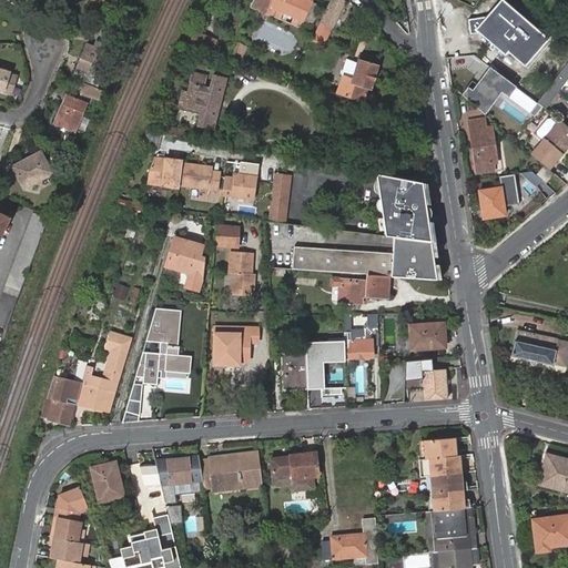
[(273,8),(271,7),(255,0),(253,0),(251,6),(269,13),(267,14),(270,14),(273,8)]
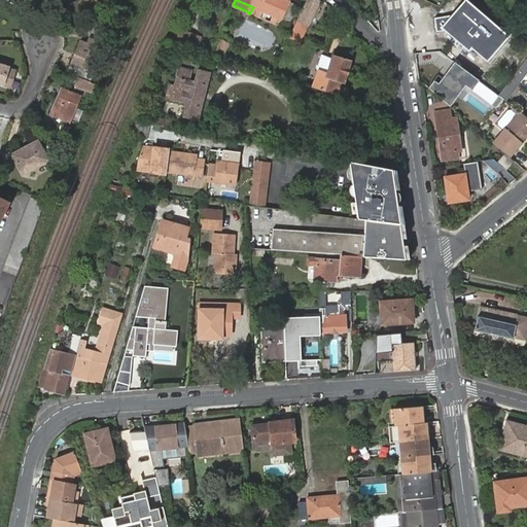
[(290,2),(284,0),(253,0),(251,6),(253,7),(273,15),(282,20),(290,2)]
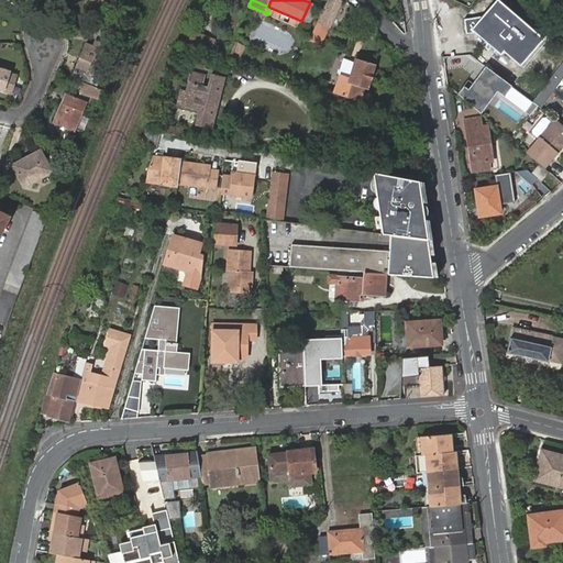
[(342,1),(339,0),(328,0),(308,41),(319,46),(342,1)]
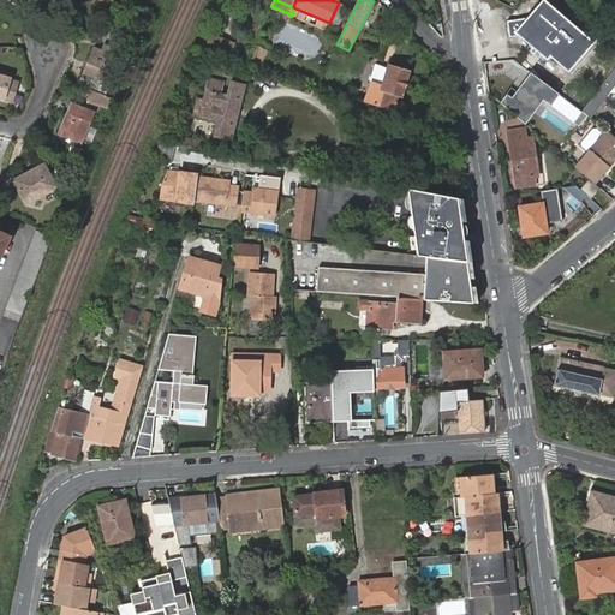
[(544,0),(542,0),(515,31),(547,59),(549,55),(568,71),(593,42),(544,0)]
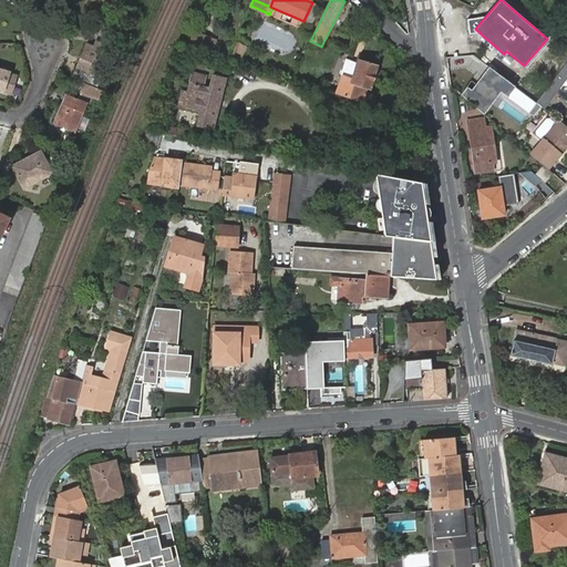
[(322,8),(312,2),(303,21),(300,29),(310,33),(322,8)]
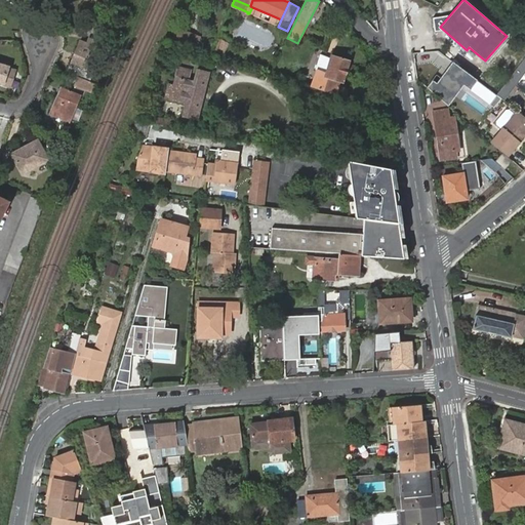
[(263,12),(252,7),(249,13),(260,18),(263,12)]
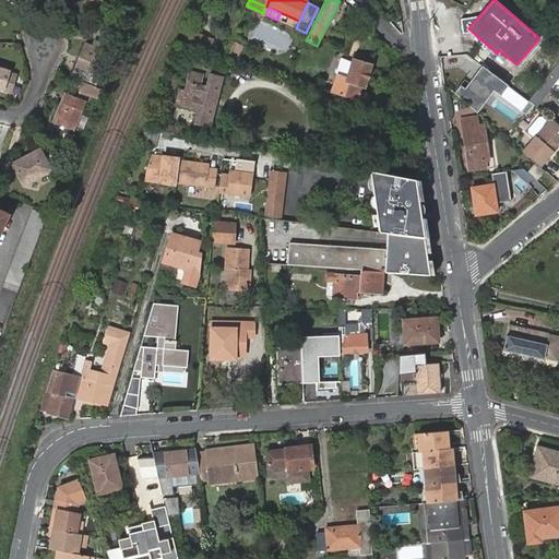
[(296,28),(286,24),(265,14),(263,14),(296,28)]
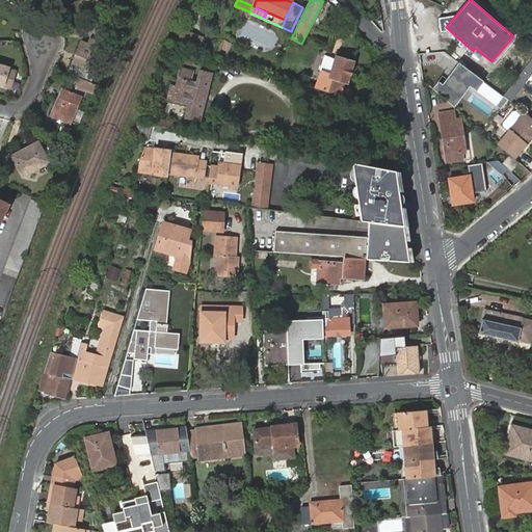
[(285,20),(275,16),(272,23),(282,27),(285,20)]
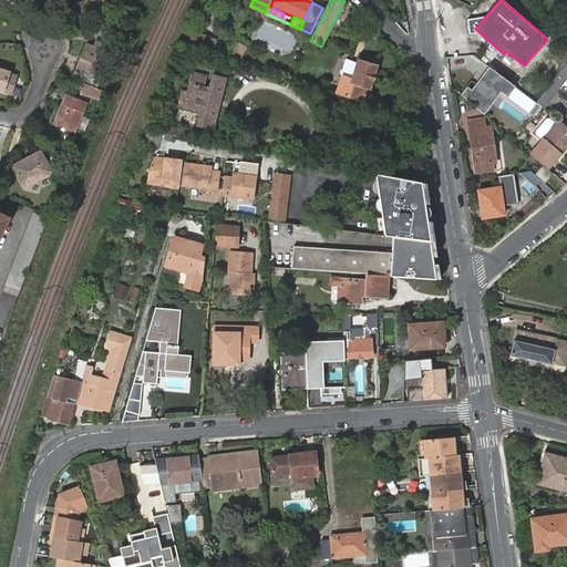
[(129,35),(122,31),(119,38),(125,41),(129,35)]
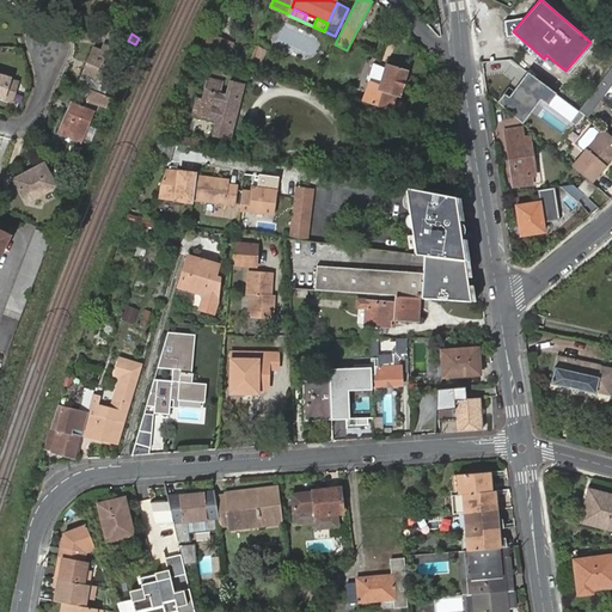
[(102,50),(93,47),(79,84),(102,92),(120,50),(104,44),(102,50)]
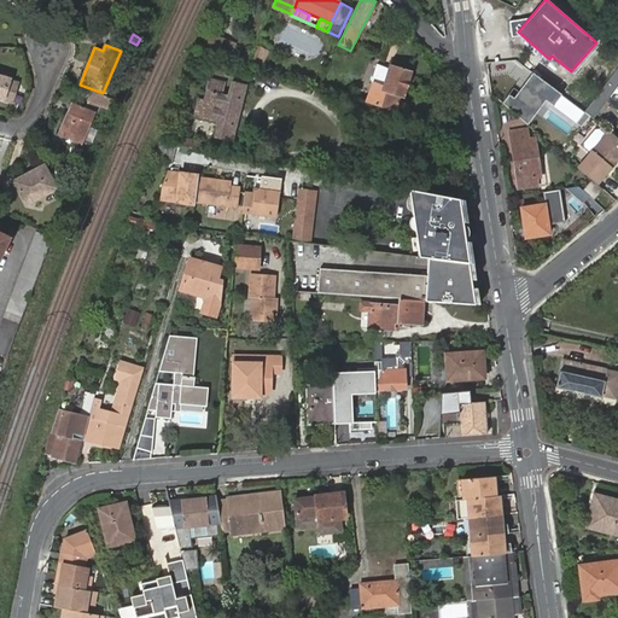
[(251,64),(261,69),(269,52),(258,46),(251,64)]
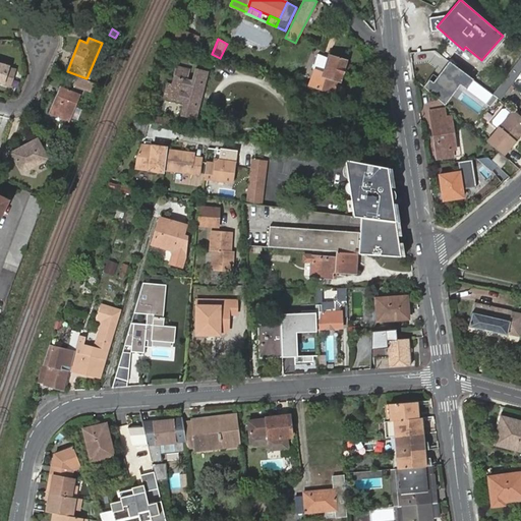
[(338,79),(344,59),(330,55),(324,72),(317,70),(319,67),(315,66),(314,69),(315,69),(309,84),(334,93),(338,79)]
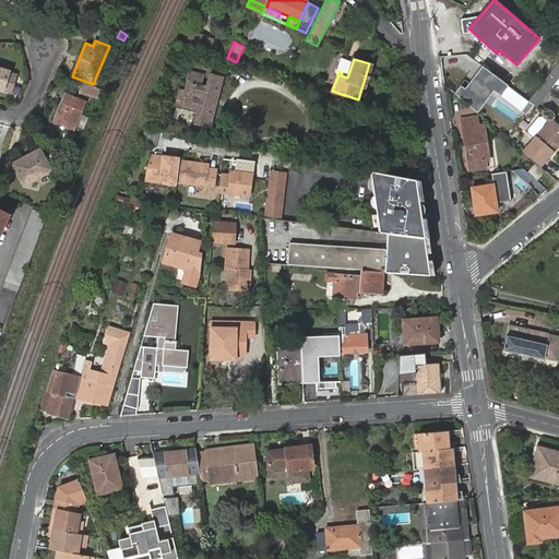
[(468,67),(460,76),(475,90),(471,95),(482,104),(494,88),(468,67)]
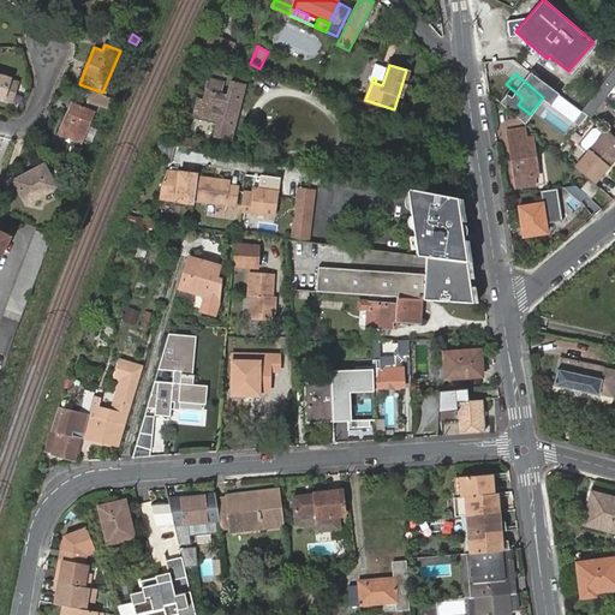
[(0,76),(0,96),(5,99),(4,100),(12,102),(18,83),(10,81),(10,79),(0,76)]
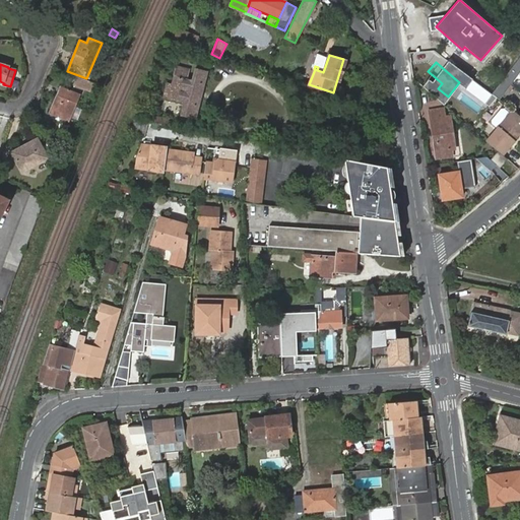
[(519,67),(515,64),(504,79),(511,85),(519,73),(519,67)]
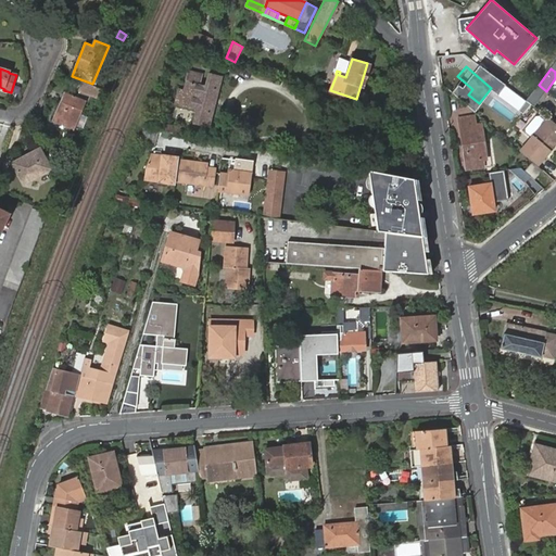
[(209,127),(223,76),(209,73),(205,87),(203,86),(199,85),(202,75),(188,72),(184,89),(178,88),(174,104),(197,111),(193,124),(209,127)]
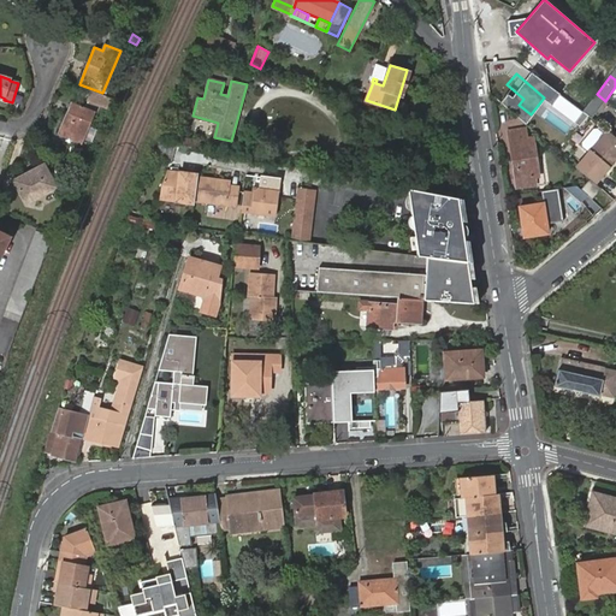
[(110,98),(92,90),(84,107),(102,113),(110,98)]
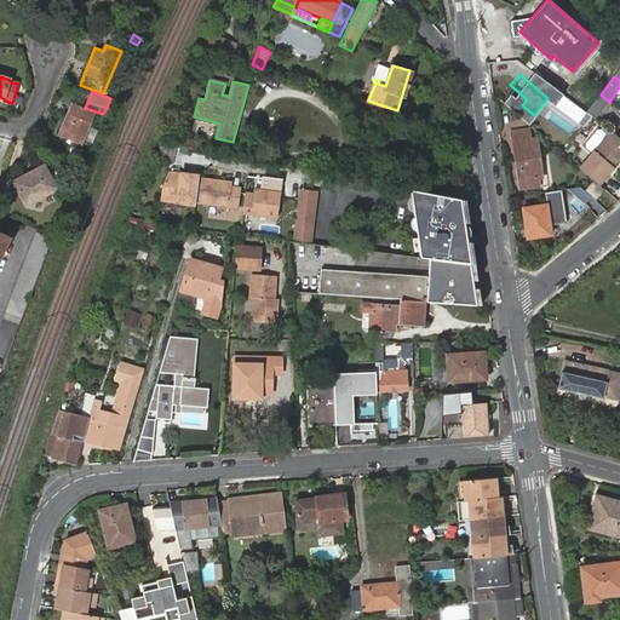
[(601,95),(586,113),(595,120),(609,102),(601,95)]
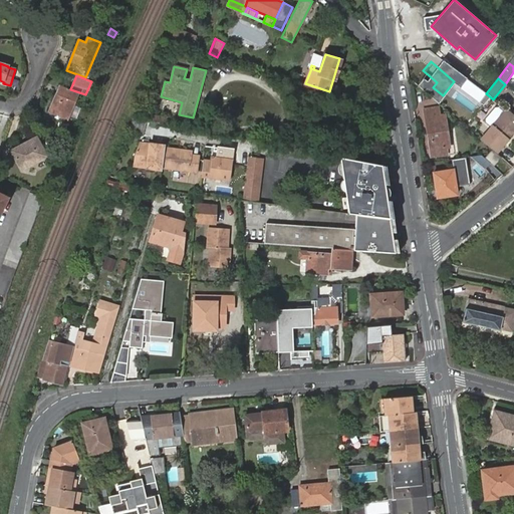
[(79,93),(60,85),(49,111),(68,119),(79,93)]
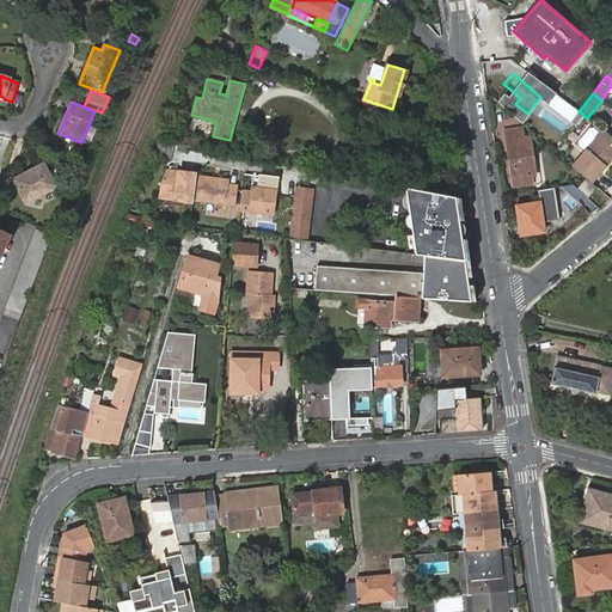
[(575,127),(582,117),(563,102),(556,111),(575,127)]
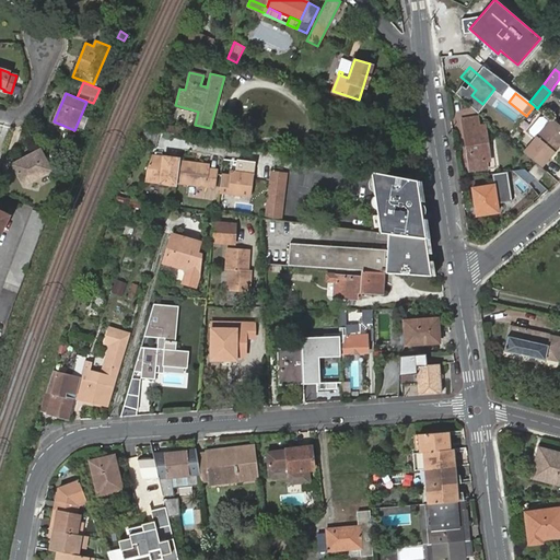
[(476,117),(462,119),(469,171),(488,167),(488,165),(487,160),(490,160),(488,146),(488,143),(485,125),(480,126),(479,119),(476,117)]
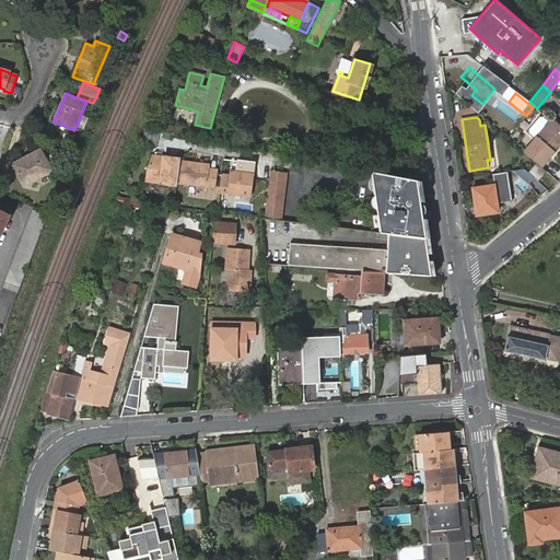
[(559,126),(553,120),(525,153),(536,163),(537,163),(541,167),(559,147),(559,126)]
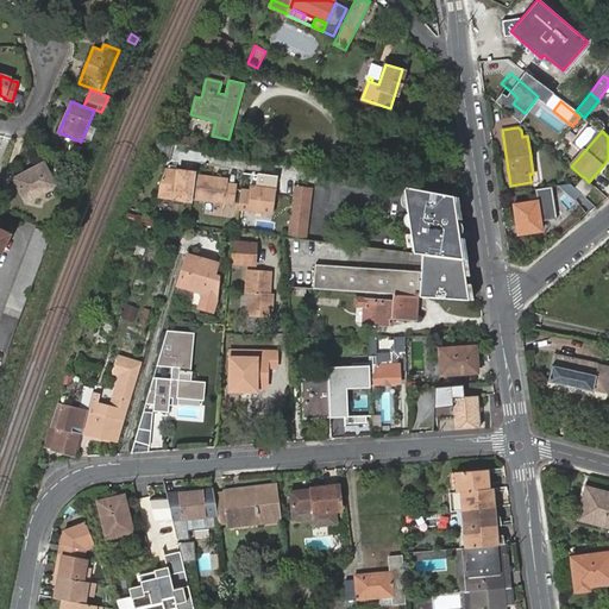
[(195,146),(196,139),(181,136),(180,144),(195,146)]
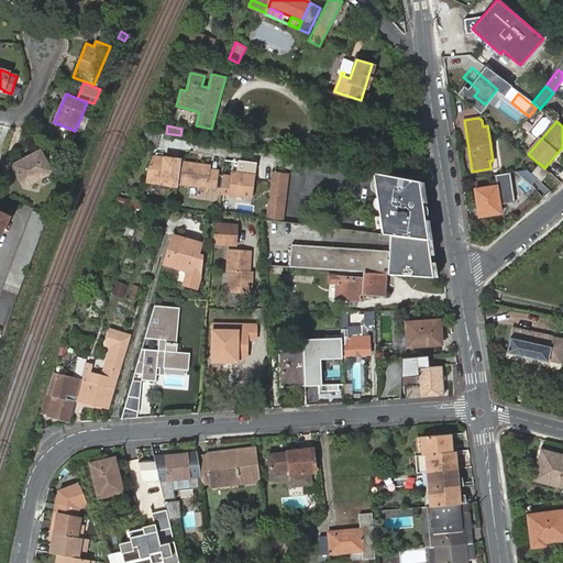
[(142,145),(147,146),(154,132),(144,130),(142,145)]
